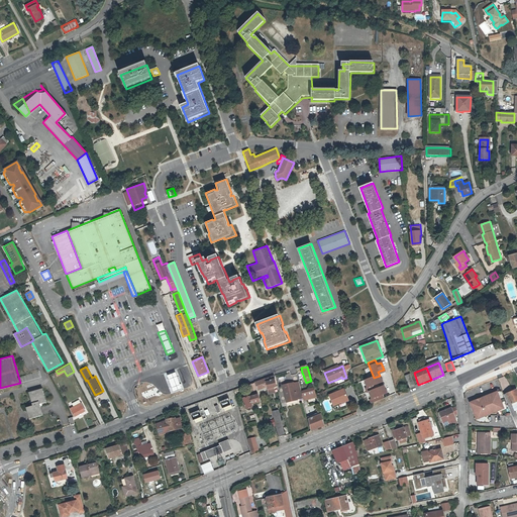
[(381,375),(365,382),(369,391),(385,385),(381,375)]
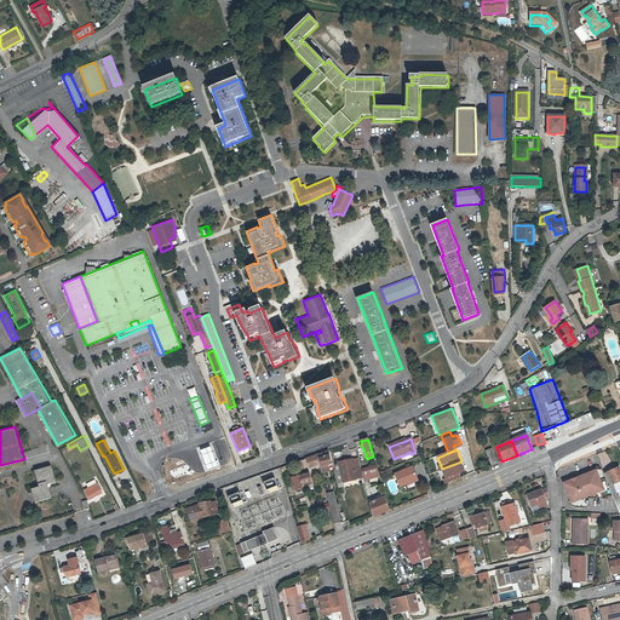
[(492,465),(498,463),(492,449),(486,452),(492,465)]
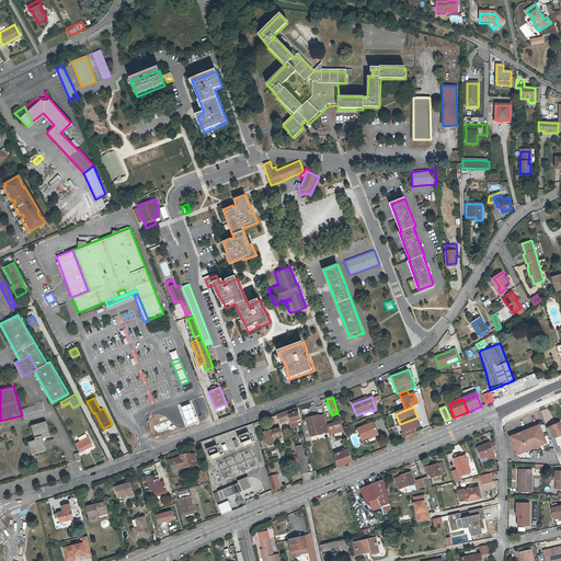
[(290,423),(296,422),(299,421),(297,413),(296,409),(287,412),(289,421),(290,423)]
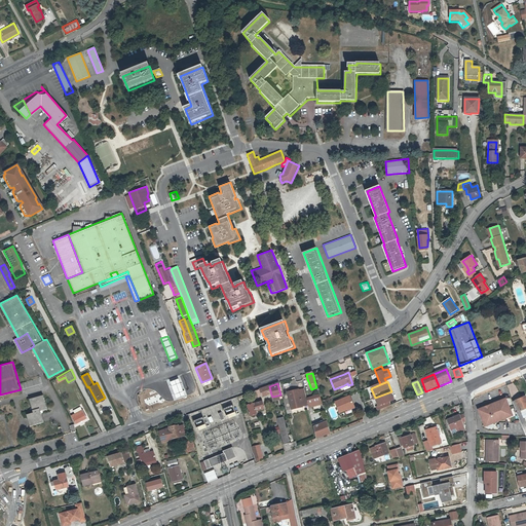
[(262,398),(271,395),(269,386),(260,389),(262,398)]
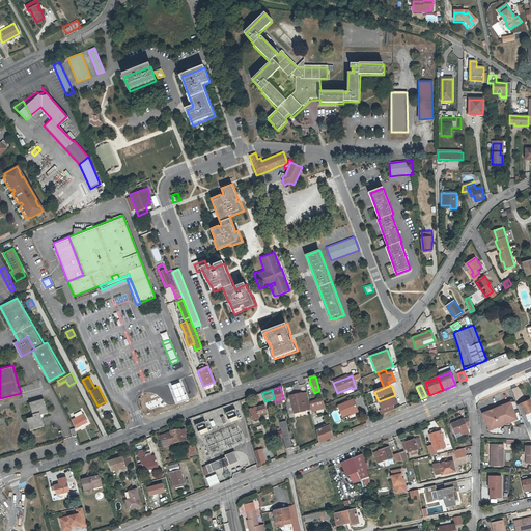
[(300,395),(289,397),(294,414),(304,412),(304,411),(311,409),(309,402),(307,394),(301,395),(300,395)]
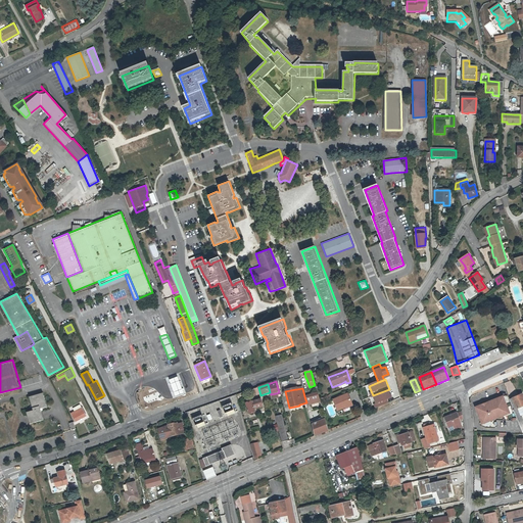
[(389,390),(373,396),(377,406),(393,399),(389,390)]
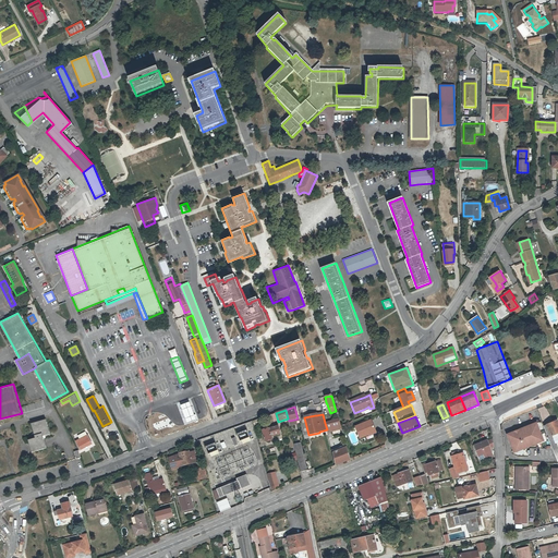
[(34,438),(28,440),(32,451),(46,448),(43,436),(49,434),(45,420),(31,424),(34,438)]
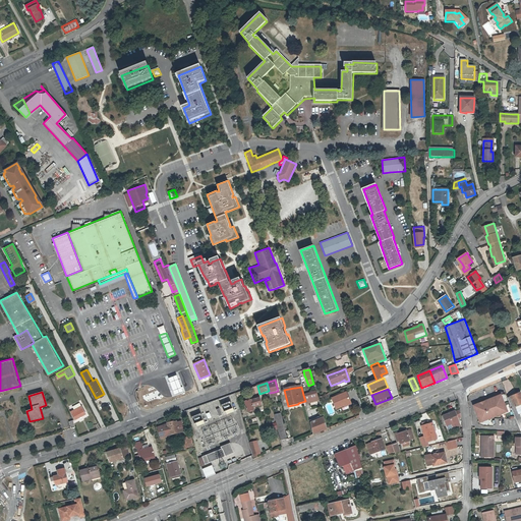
[(304,395),(305,400),(317,396),(316,392),(304,395)]
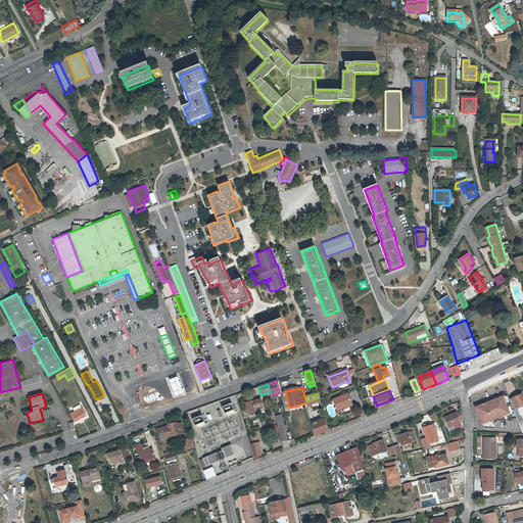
[(347,394),(332,400),(336,412),(351,406),(347,394)]
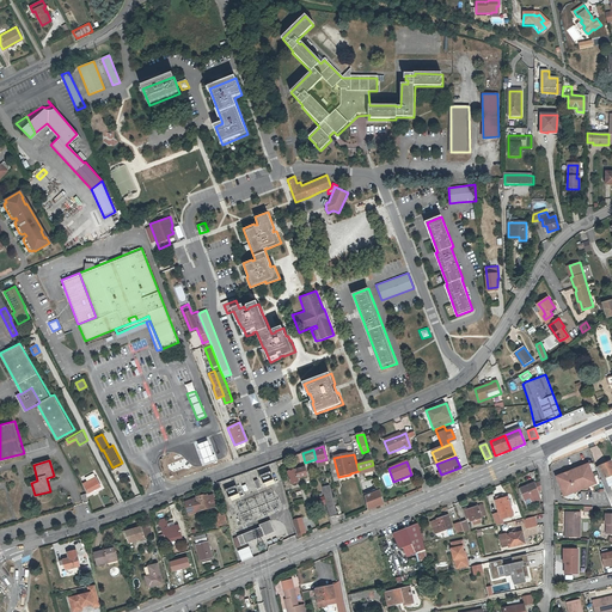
[(607,477),(611,475),(611,464),(611,461),(598,467),(601,479),(605,491),(609,489),(610,489),(606,481),(609,481),(607,477)]
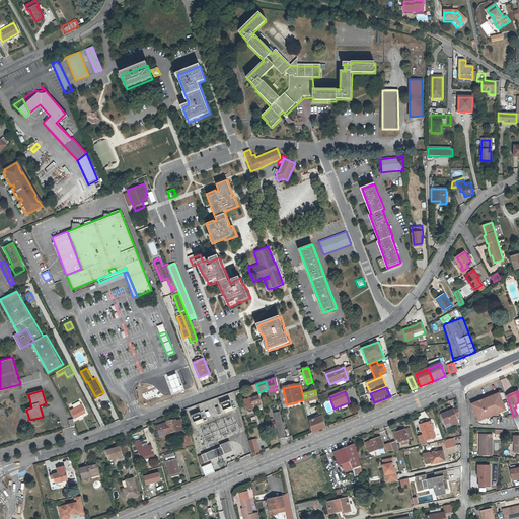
[(499,393),(473,403),(472,406),(477,420),(479,421),(506,411),(499,393)]
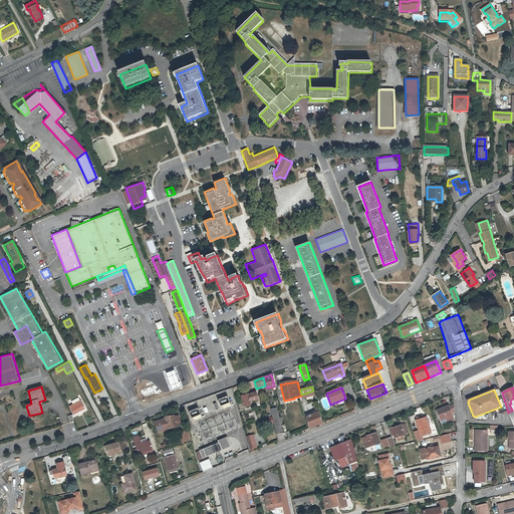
[(313,391),(301,395),(303,400),(315,396),(313,391)]
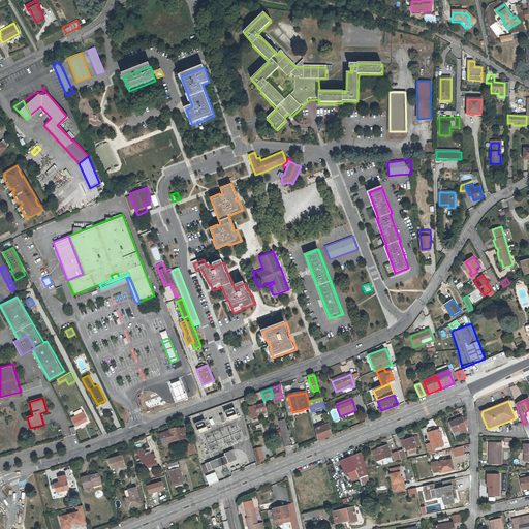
[(263,404),(249,408),(251,418),(258,416),(257,413),(266,411),(263,404)]
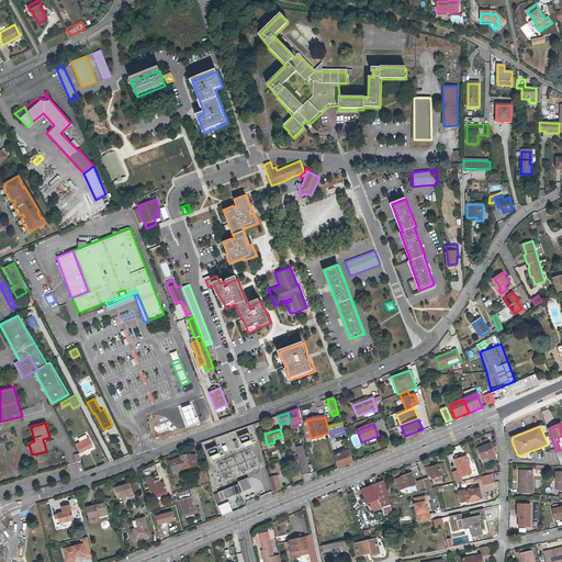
[(81,449),(93,444),(89,435),(87,431),(79,435),(81,439),(77,441),(81,449)]
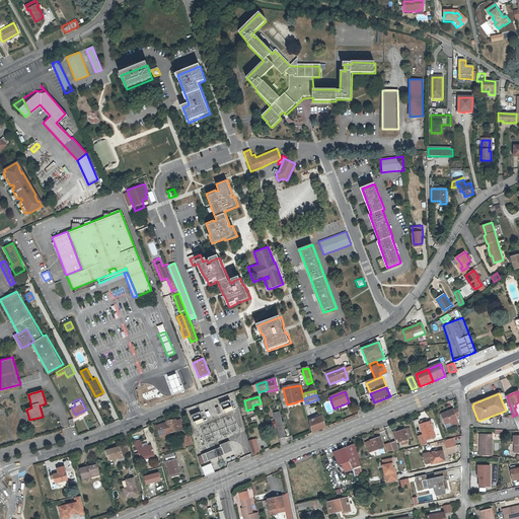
[(453,410),(442,415),(445,424),(447,428),(457,424),(456,420),(457,420),(456,417),(460,416),(459,410),(453,411),(453,410)]
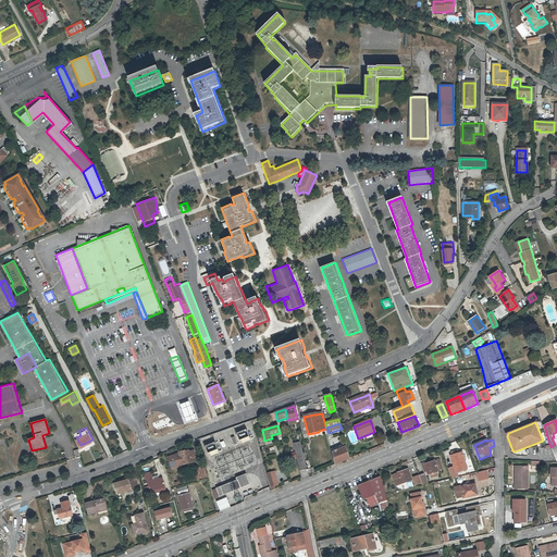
[(208,457),(218,453),(213,442),(203,445),(208,457)]
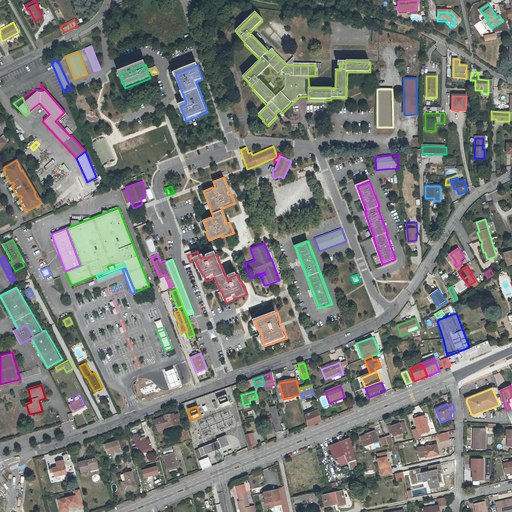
[(275,433),(281,432),(276,406),(270,407),(275,433)]
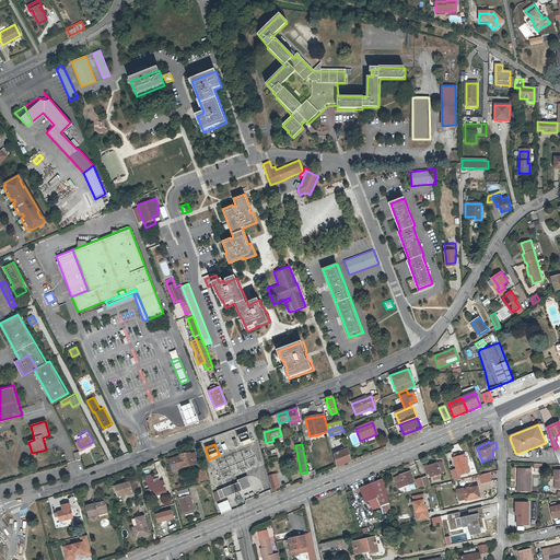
[(348,446),(334,453),(337,467),(351,461),(348,446)]
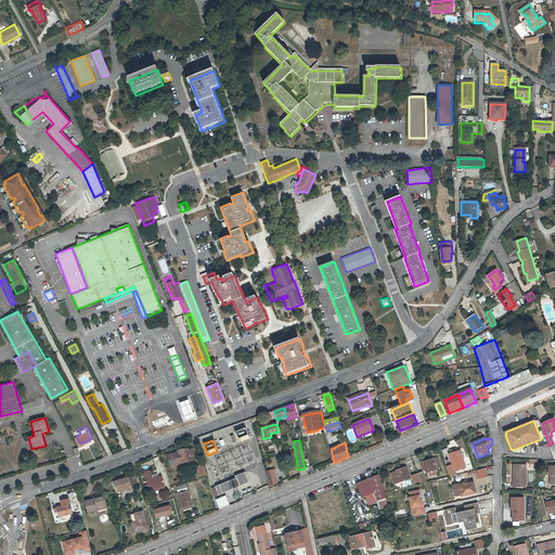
[(185,449),(178,451),(181,463),(195,460),(193,449),(185,451),(185,449)]
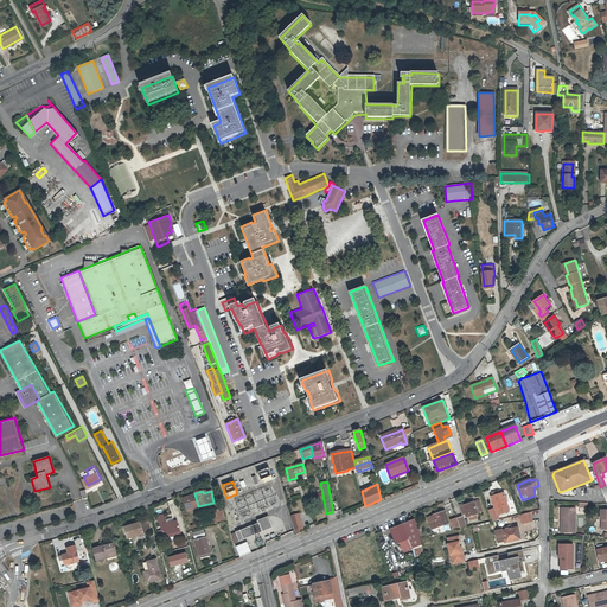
[(195,493),(183,498),(186,511),(198,508),(195,493)]
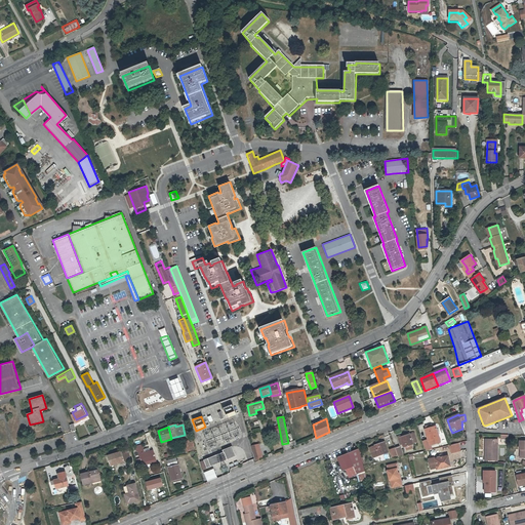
[(427,429),(426,430),(429,440),(429,441),(430,441),(439,438),(436,427),(433,428),(427,429)]
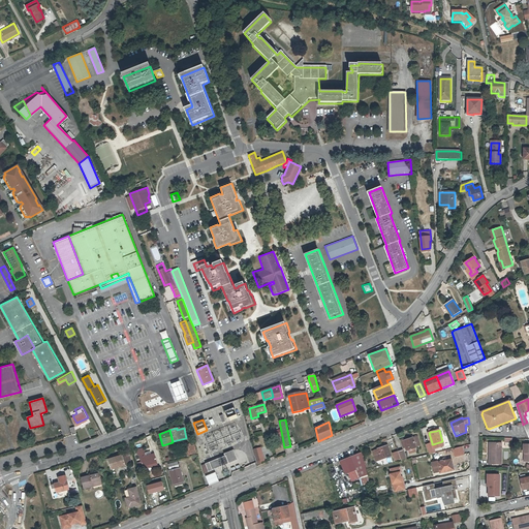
[(407,452),(410,450),(415,448),(416,447),(416,446),(421,445),(417,436),(413,438),(413,437),(401,442),(404,448),(406,448),(407,452)]
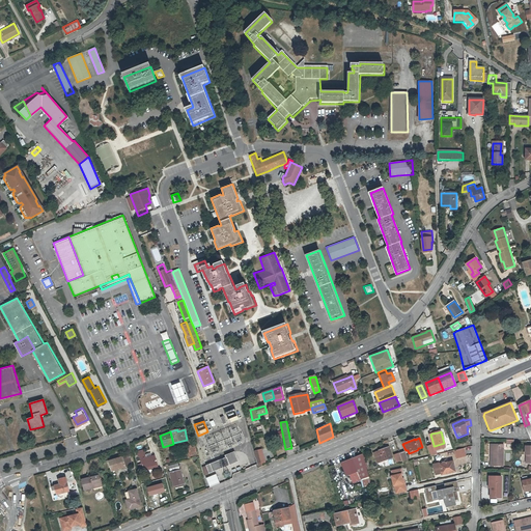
[(434,445),(427,447),(430,455),(437,453),(436,450),(435,446),(434,446),(434,445)]
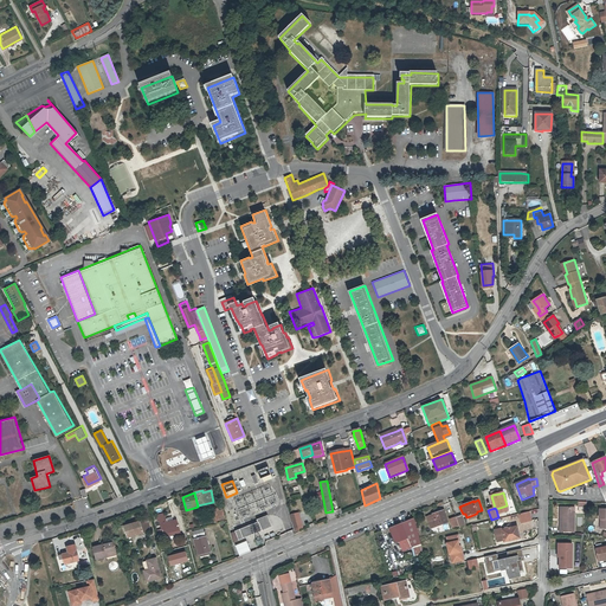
[(574,508),(561,508),(561,528),(560,528),(560,532),(574,533),(574,508)]
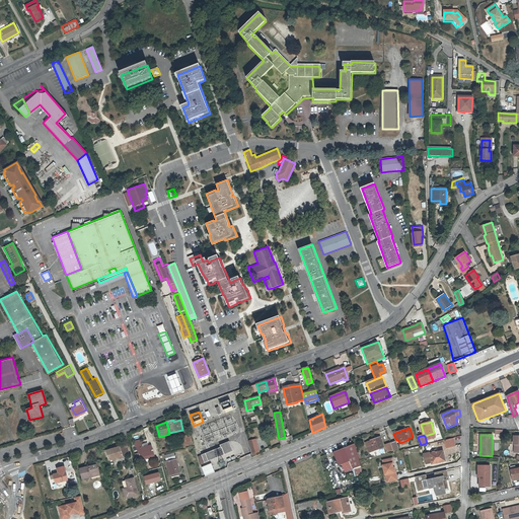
[(191,436),(182,438),(186,449),(194,447),(191,436)]
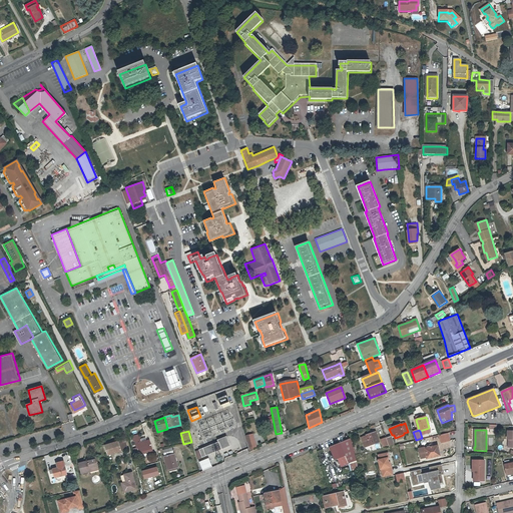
[(377,432),(361,437),(364,448),(380,443),(377,432)]
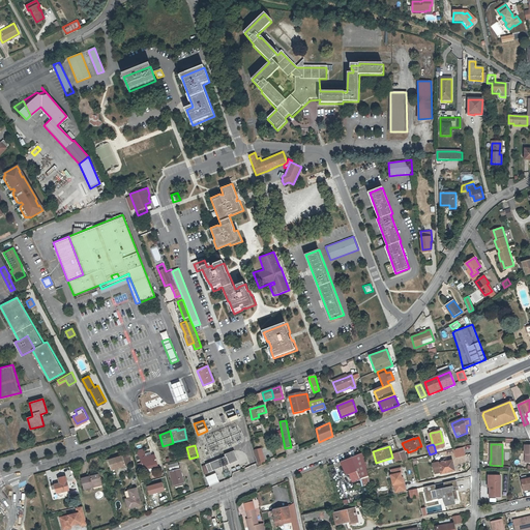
[(454,448),(453,449),(455,457),(463,455),(462,447),(454,448)]
